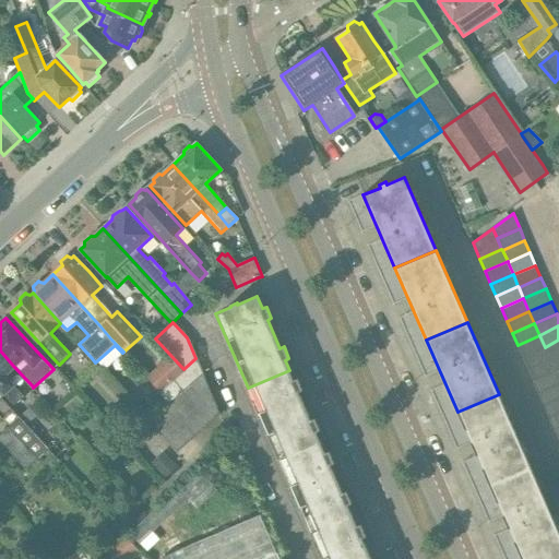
[(539,335),(518,345),(522,357),(545,347),(539,335)]
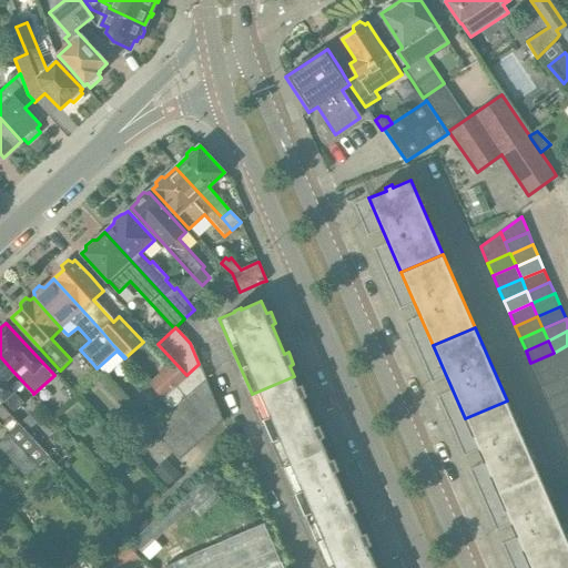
[(567,345),(554,353),(559,365),(567,361),(567,345)]
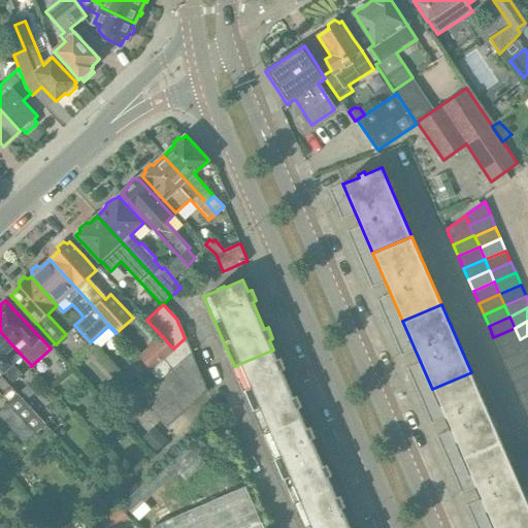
[(515,328),(493,337),(498,349),(520,339),(515,328)]
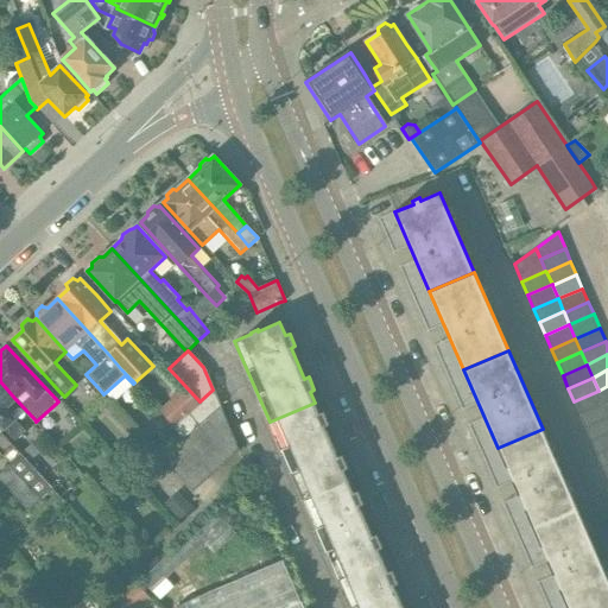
[(0,423),(16,441),(26,431),(5,409),(16,399),(14,398),(0,381),(0,423)]
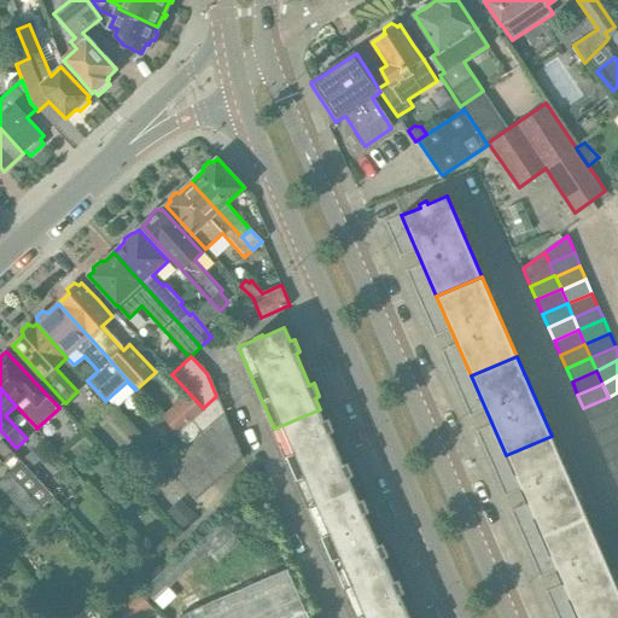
[(187,391),(173,404),(174,406),(162,417),(175,432),(203,408),(187,391)]
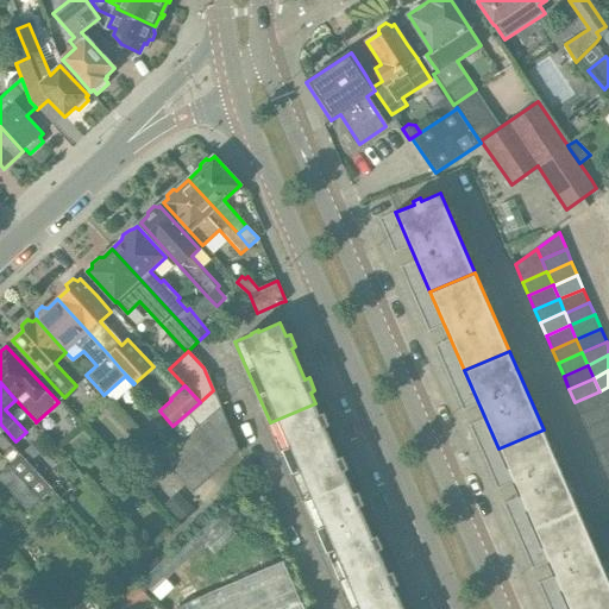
[(183,439),(202,421),(220,405),(213,390),(200,402),(173,426),(174,427),(173,428),(182,439),(183,439)]
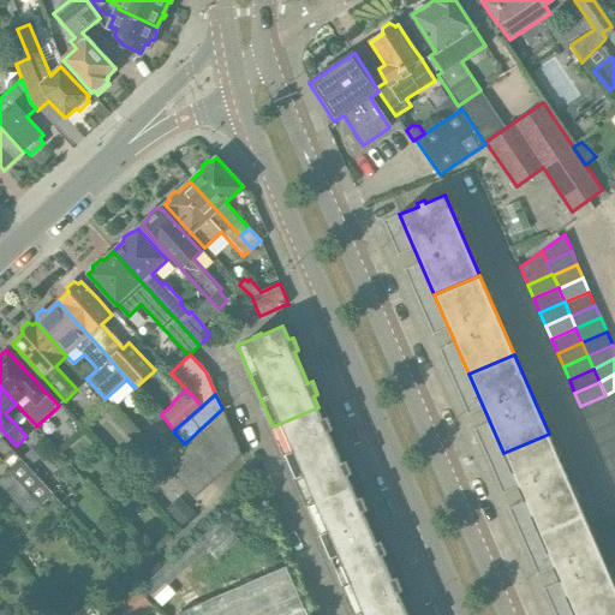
[(605,395),(580,406),(586,419),(610,408),(605,395)]
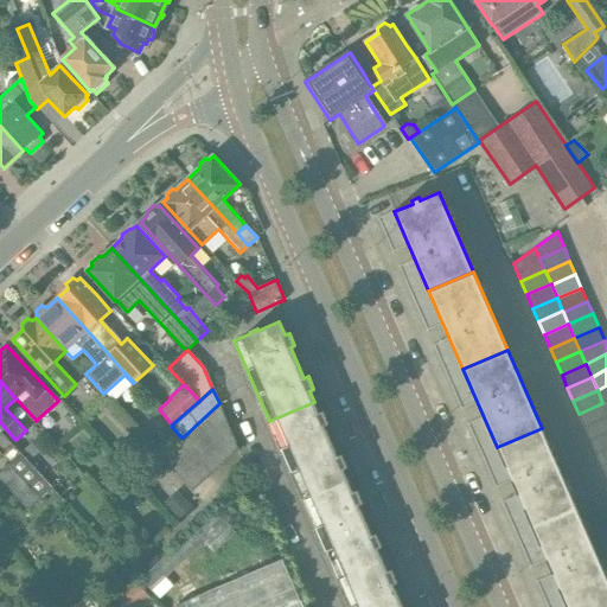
[(319,413),(314,402),(269,421),(304,500),(349,480),(343,470),(347,467),(342,454),(338,457),(325,426),(328,423),(323,411),(319,413)]
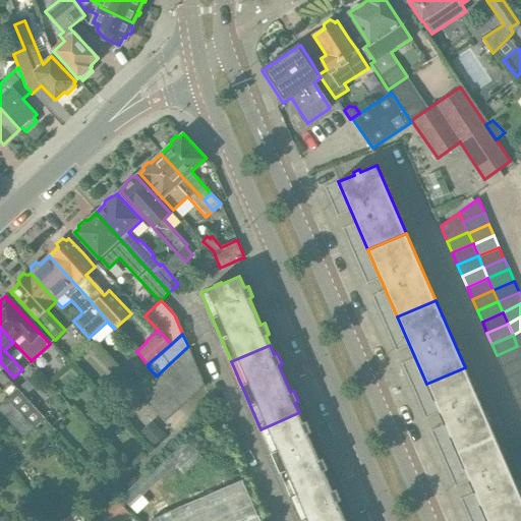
[(175,377),(193,397),(206,386),(188,346),(173,360),(182,370),(175,377)]
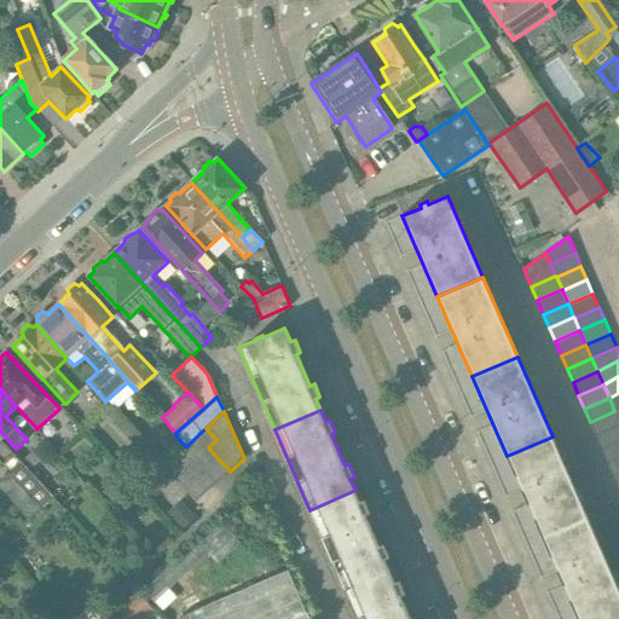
[(618,421),(614,411),(590,422),(596,435),(618,424),(618,421)]
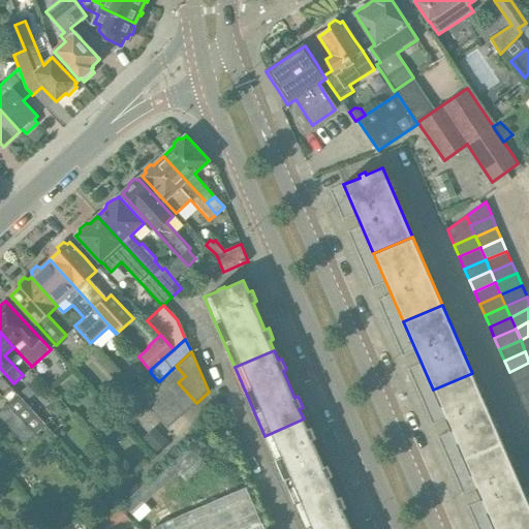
[(528,363),(509,372),(515,383),(528,376),(528,363)]
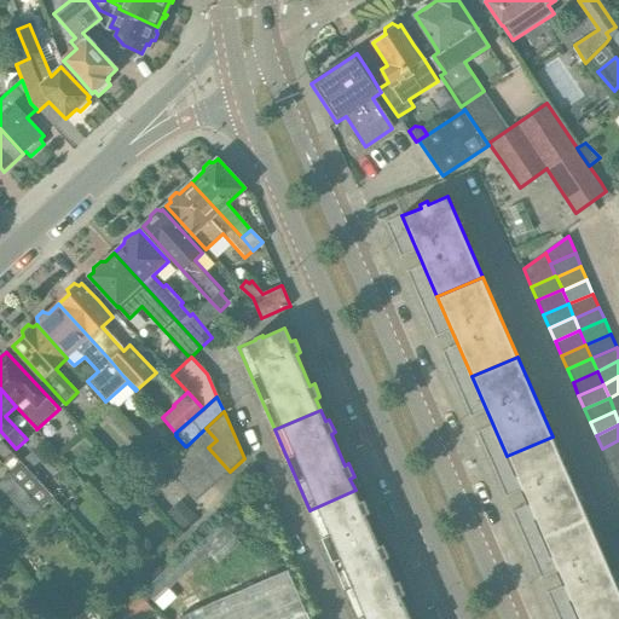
[(184,449),(215,485),(230,472),(208,447),(217,440),(206,428),(184,449)]
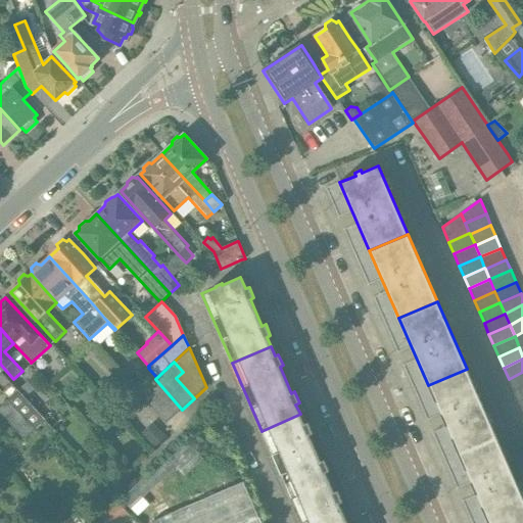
[(0,387),(4,391),(13,382),(0,368),(0,387)]
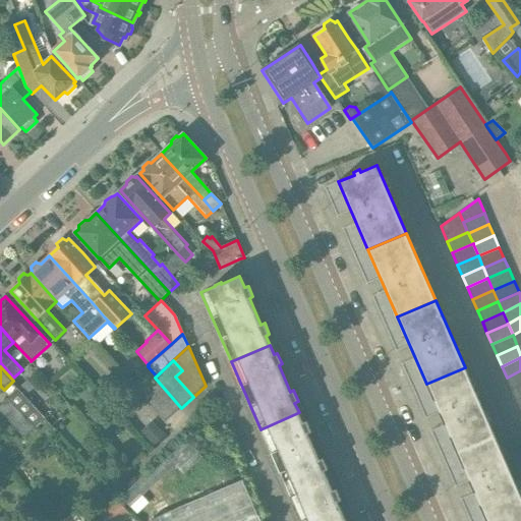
[(494,435),(465,367),(426,384),(456,452),(494,435)]
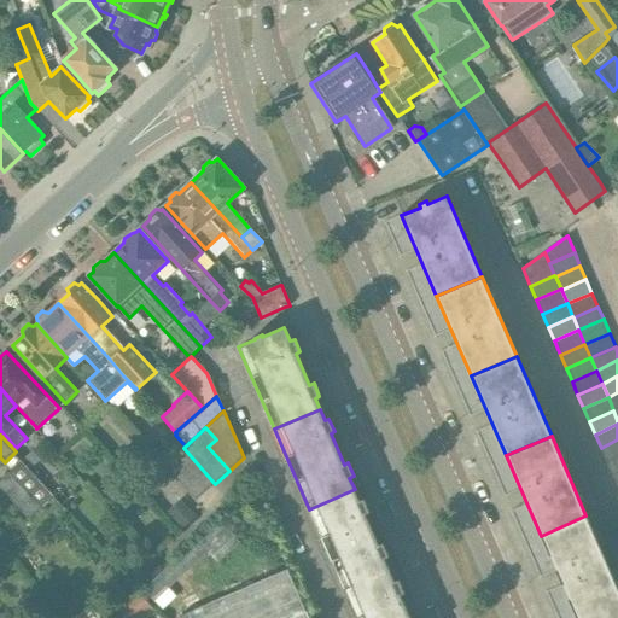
[(617,439),(601,448),(606,461),(617,455),(617,439)]
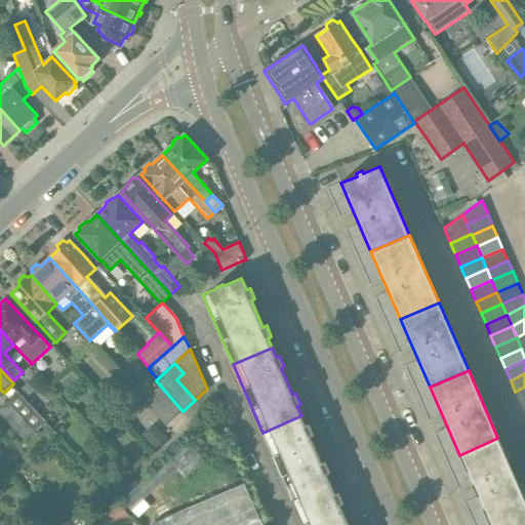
[(156,380),(139,395),(166,425),(183,411),(156,380)]
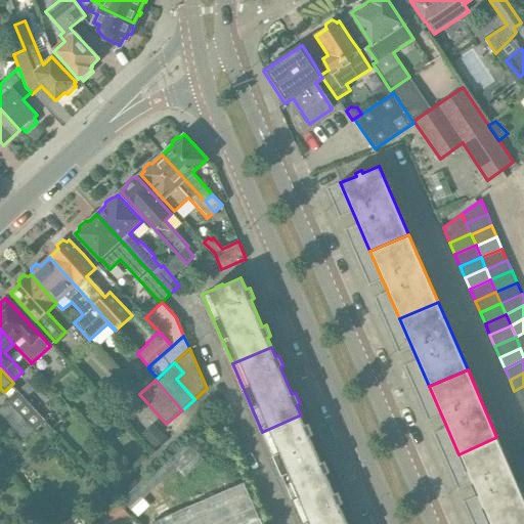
[(523,386),(514,391),(519,402),(523,400),(523,386)]
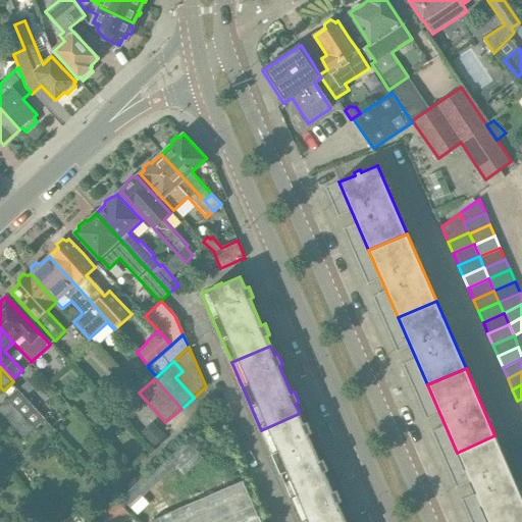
[(45,419),(17,389),(0,405),(0,411),(24,438),(45,419)]
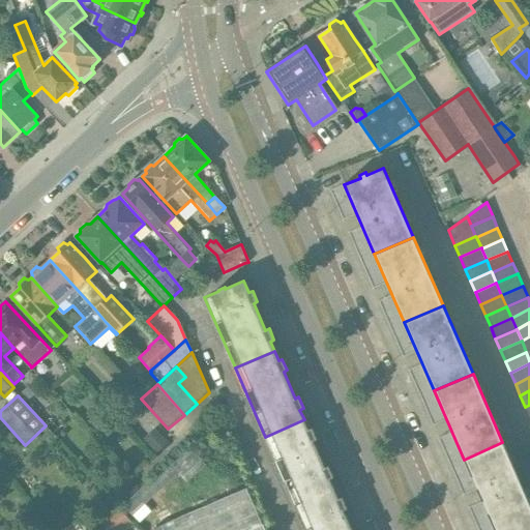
[(295,506),(334,489),(329,478),(333,477),(328,466),(325,468),(314,441),(317,439),(312,429),(308,430),(304,419),(265,437),(295,506)]
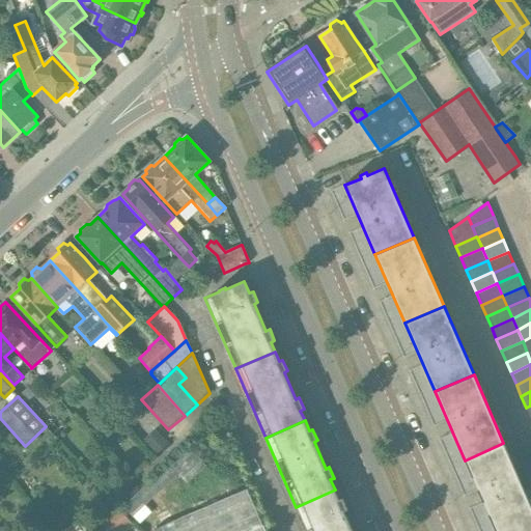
[(157,428),(143,440),(155,453),(168,442),(157,428)]
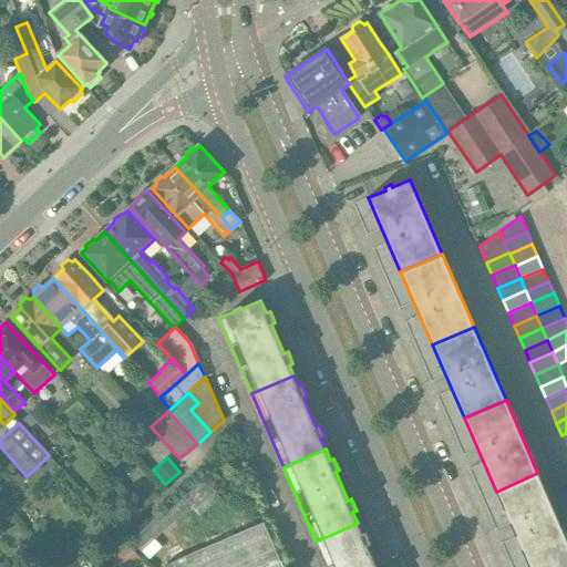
[(566,547),(566,540),(537,473),(496,492),(528,565),(566,547)]
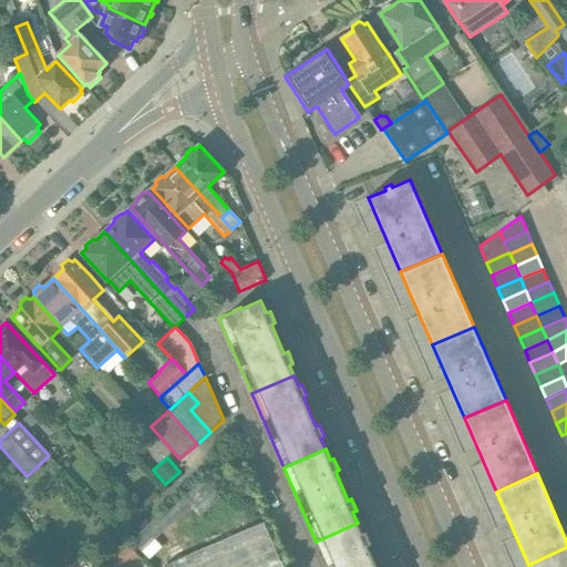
[(165,566),(284,566),(265,523),(165,565),(165,566)]
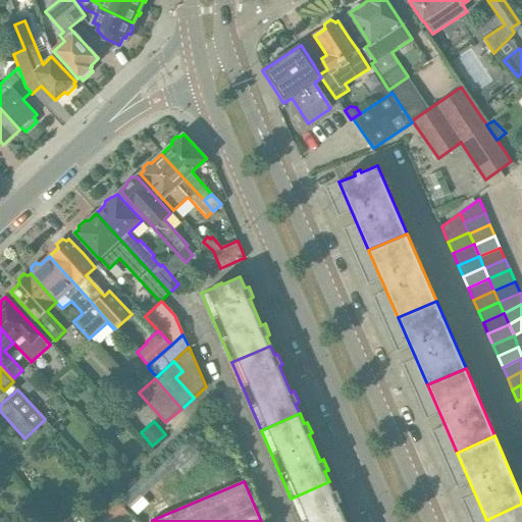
[(329,481),(291,499),(301,521),(346,521),(338,503),(342,501),(336,490),(333,491),(329,481)]
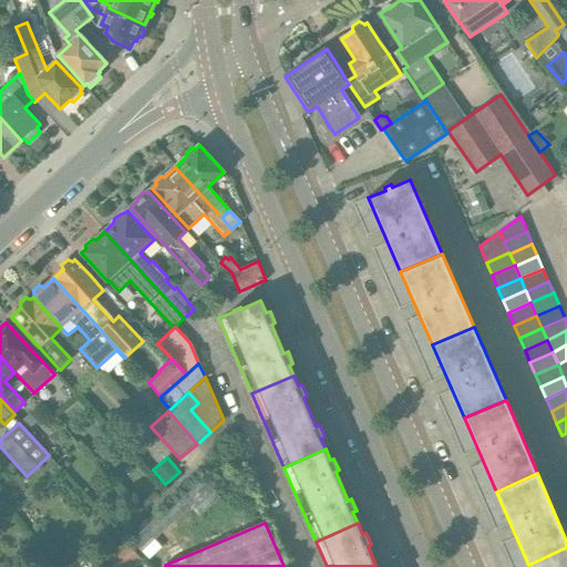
[(132,566),(142,559),(129,544),(111,558),(119,566),(132,566)]
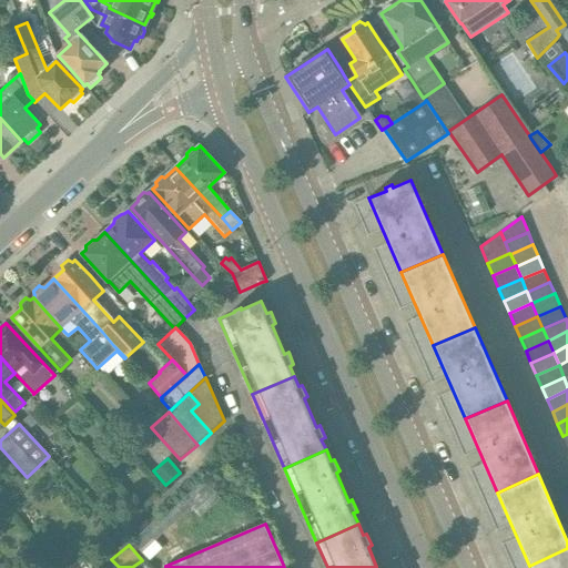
[(567,567),(567,548),(529,566),(529,567),(567,567)]
